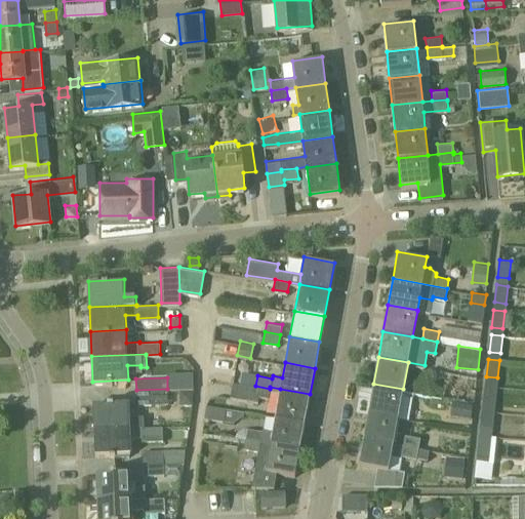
[(414,381),(413,391),(428,394),(430,384),(414,381)]
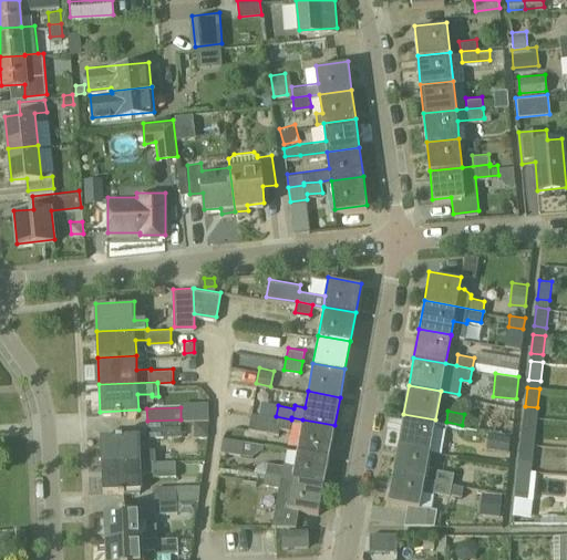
[(291,420),(276,416),(251,412),(249,427),(278,433),(279,426),(289,428),(291,420)]
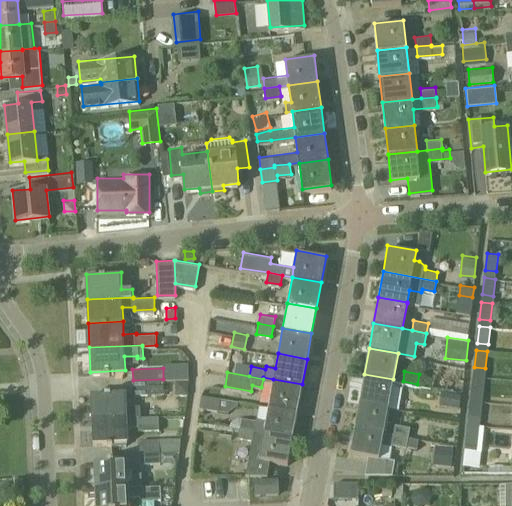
[(364,374),(359,399),(388,405),(389,403),(397,404),(401,380),(393,379),(364,374)]
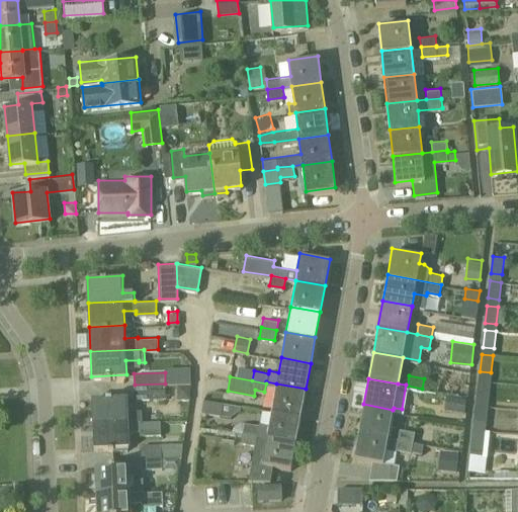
[(490,380),(479,378),(477,396),(488,398),(490,380)]
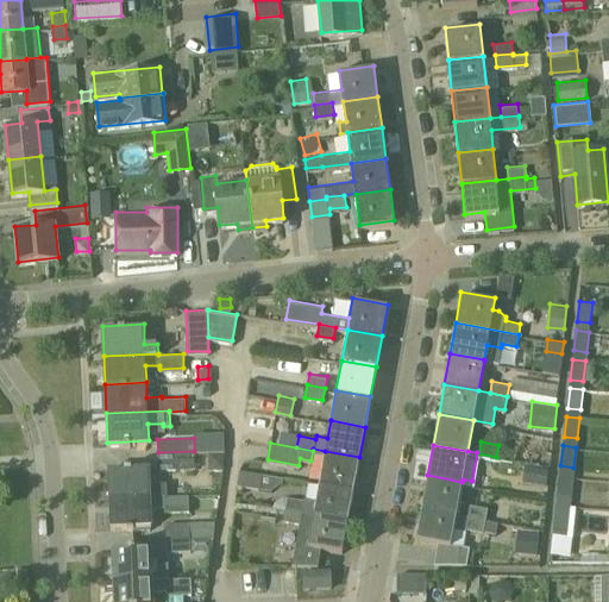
[(194,451),(158,452),(158,468),(195,466),(194,451)]
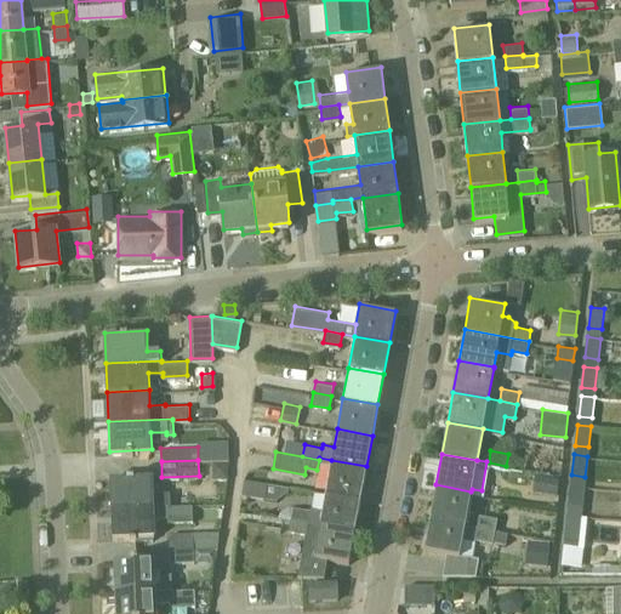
[(331,460),(325,492),(360,498),(366,466),(331,460)]
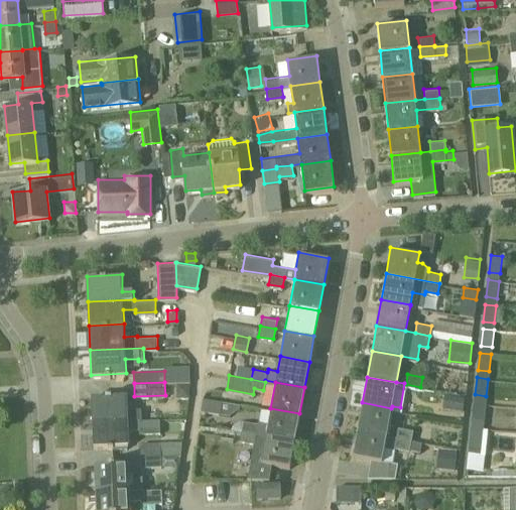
[(177,383),(177,390),(181,394),(187,394),(188,394),(188,384),(188,383),(177,383)]
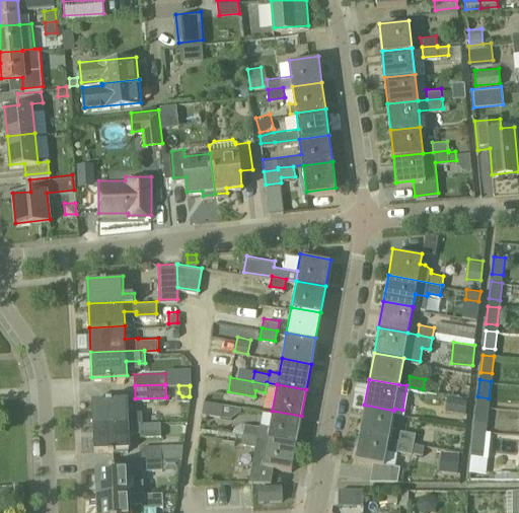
[(466,412),(467,397),(448,395),(446,409),(466,412)]
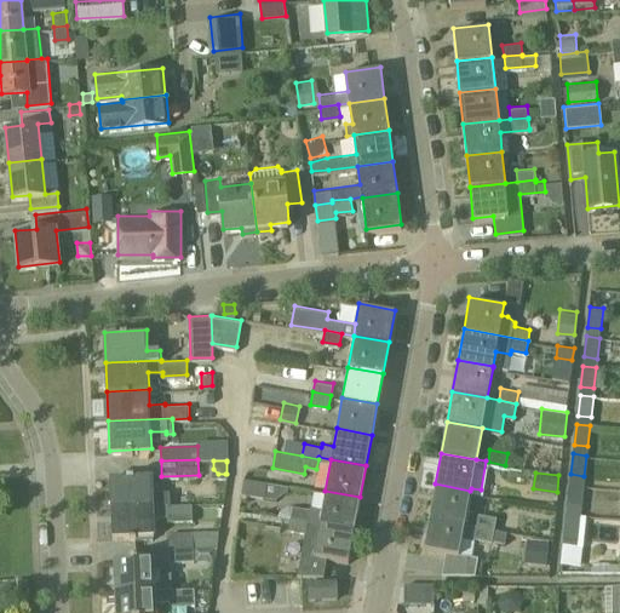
[(110,475),(112,505),(170,503),(170,491),(153,491),(153,474),(110,475)]
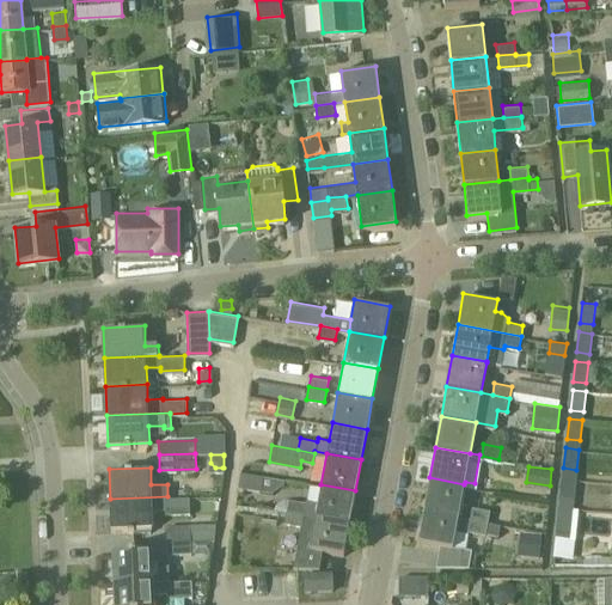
[(262,488),(263,474),(240,470),(238,484),(262,488)]
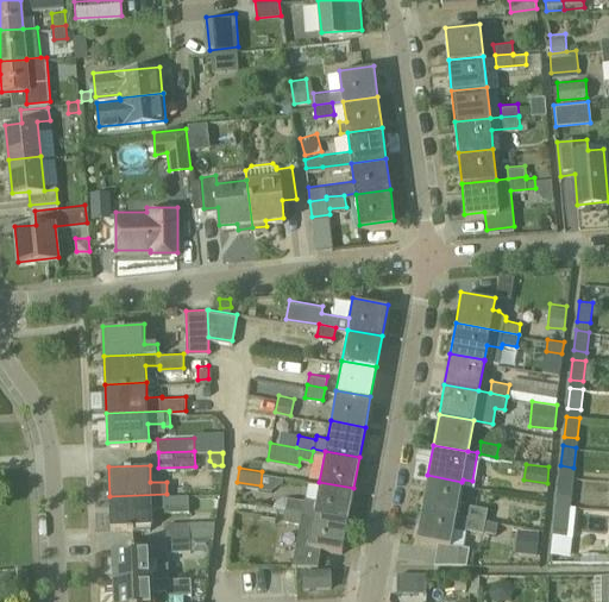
[(427,475),(422,506),(457,512),(462,482),(427,475)]
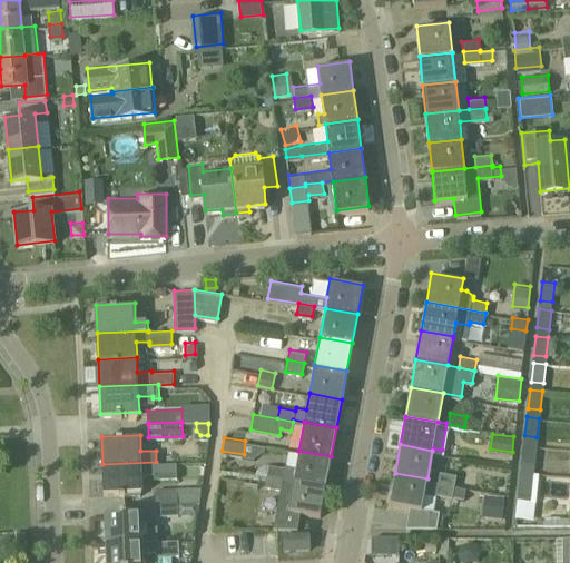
[(522,463),(534,464),(536,445),(524,444),(522,463)]
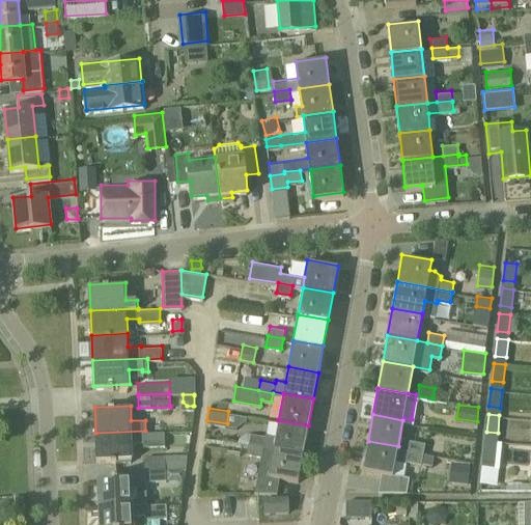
[(308,425),(278,420),(276,435),(264,433),(264,435),(250,433),(249,441),(249,442),(274,446),(304,451),(308,425)]
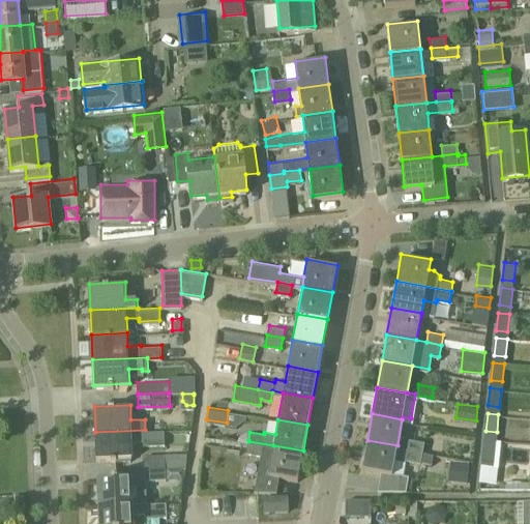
[(145,430),(95,432),(96,457),(133,456),(131,441),(143,440),(143,444),(165,443),(165,430),(145,430)]
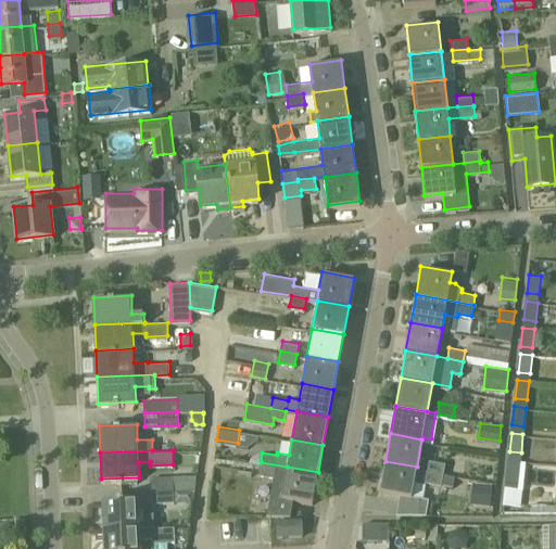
[(261,461),(260,463),(234,458),(231,470),(258,474),(258,473),(273,475),(267,512),(291,513),(293,498),(313,501),(318,472),(287,467),(261,462),(261,461)]
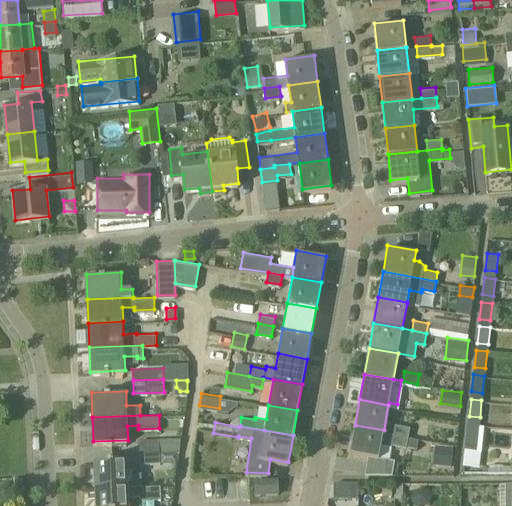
[(393,431),(393,432),(408,435),(410,425),(395,423),(393,431)]
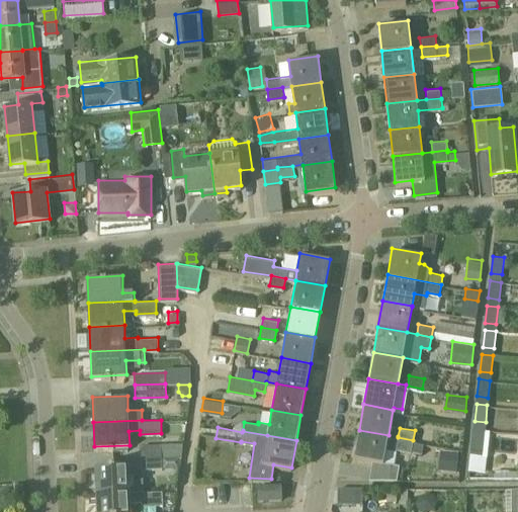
[(486,460),(490,430),(473,428),(469,458),(486,460)]
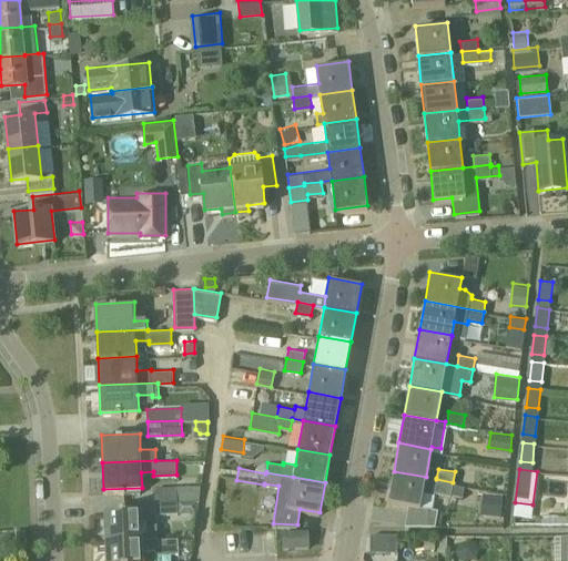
[(426,477),(394,471),(388,500),(408,503),(404,523),(436,524),(438,508),(421,505),(424,491),(435,493),(435,491),(450,495),(450,493),(463,496),(464,485),(453,482),(436,479),(426,478),(426,477)]
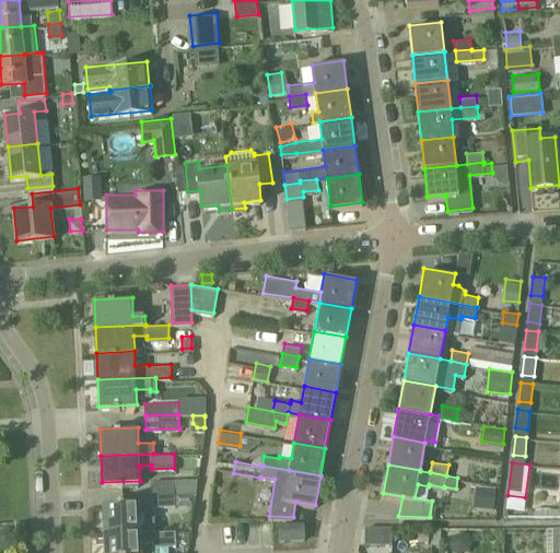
[(153,491),(174,491),(174,479),(152,480),(153,491)]
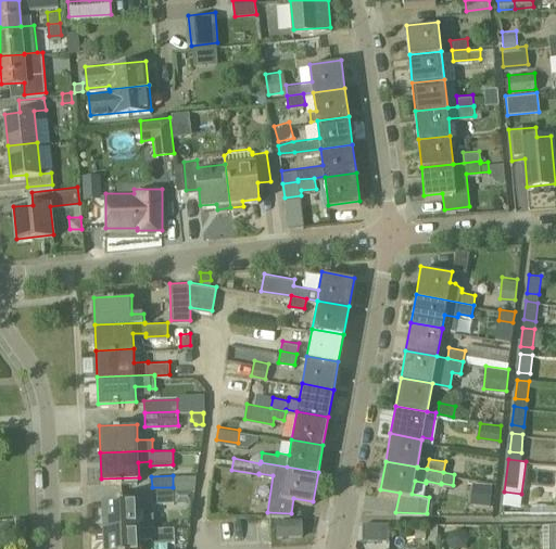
[(491,501),(493,481),(472,479),(470,499),(491,501)]
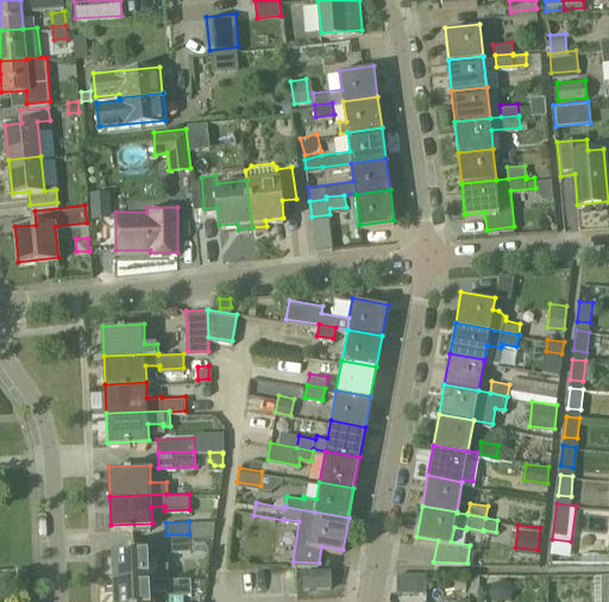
[(190,549),(189,534),(167,534),(167,550),(190,550),(190,549)]
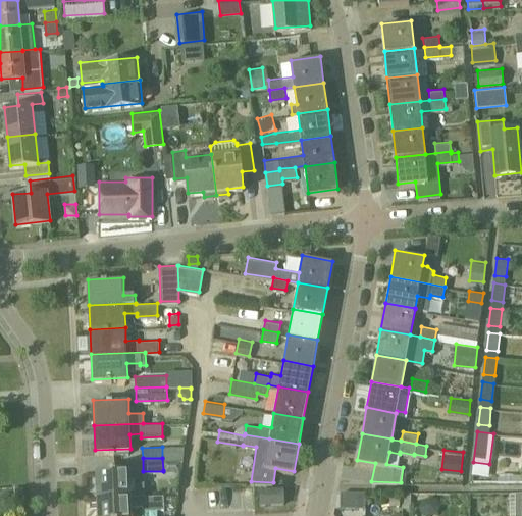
[(131,469),(96,471),(97,496),(132,495),(144,494),(144,482),(143,471),(143,468),(131,469)]
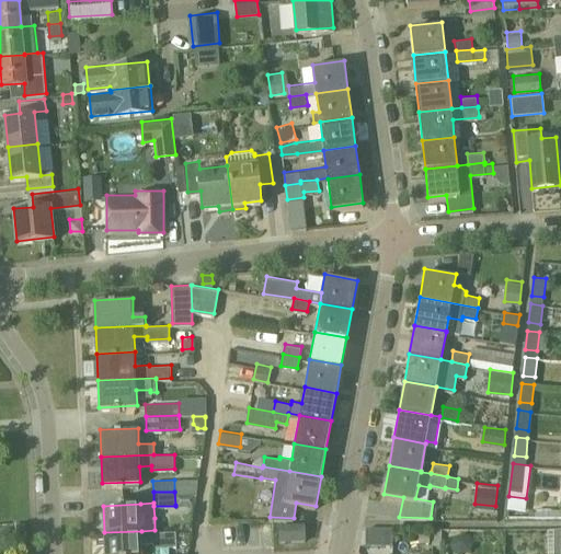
[(26,522),(12,523),(13,534),(27,534),(26,522)]
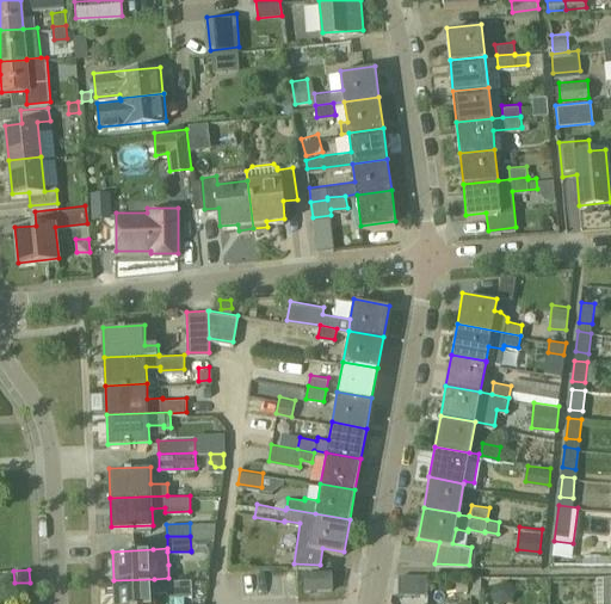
[(306,587),(332,586),(332,569),(304,571),(306,587)]
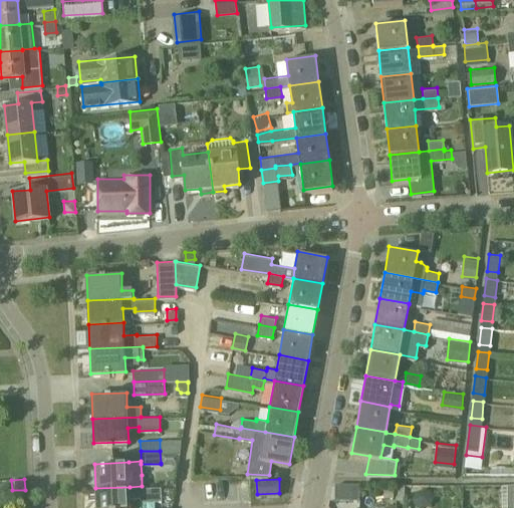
[(335,482),(335,497),(359,498),(359,482),(335,482)]
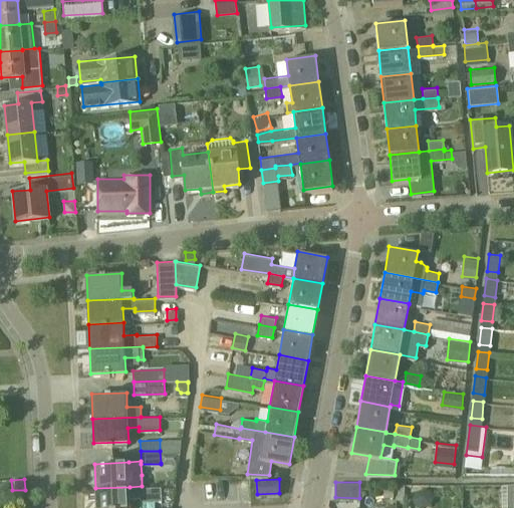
[(396,482),(396,500),(404,500),(406,483),(396,482)]
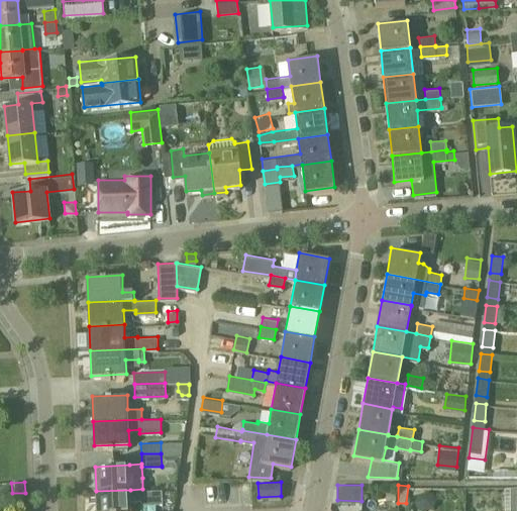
[(130,490),(96,491),(96,510),(130,510),(130,500),(142,499),(142,502),(163,501),(162,488),(142,489),(130,490)]
